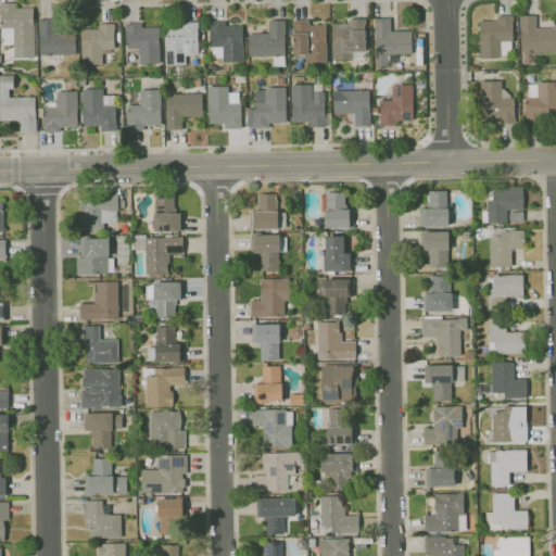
[(34,57),(33,7),(15,8),(15,1),(0,1),(0,27),(12,26),(13,58),(34,57)]
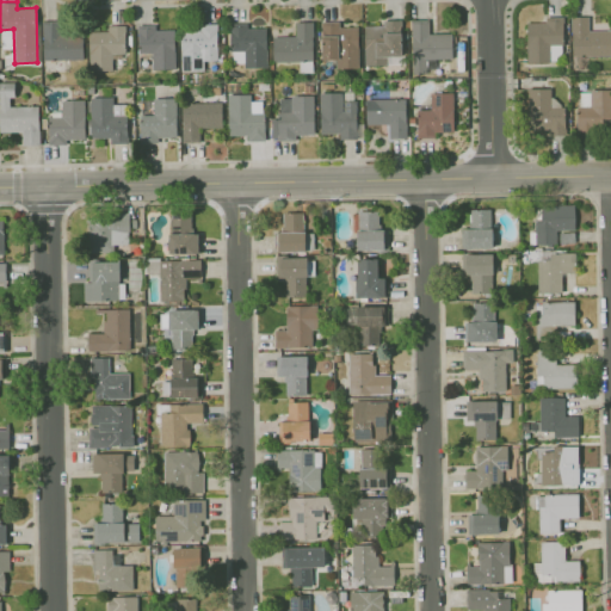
[(525,22),(526,61),(562,61),(561,16),(545,16),(545,22),(525,22)]
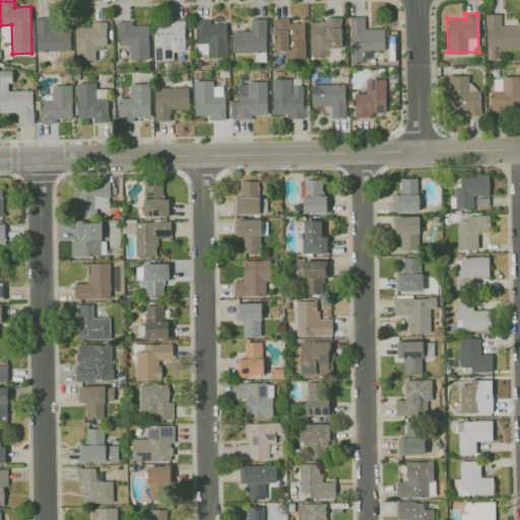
[(519,47),(519,24),(501,25),(501,13),(485,13),(485,47),(519,47)]
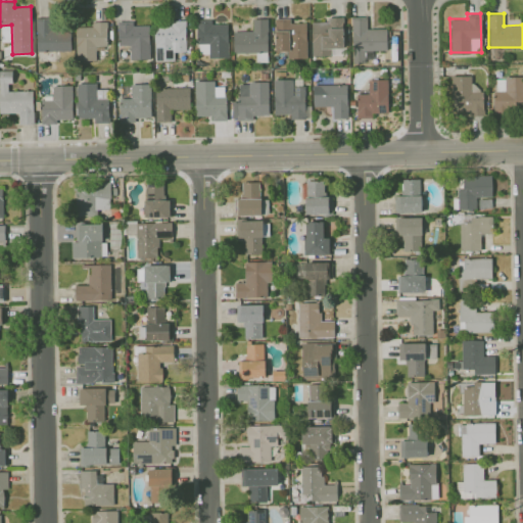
[(37,51),(70,50),(70,26),(50,27),(50,16),(35,17),(37,51)]
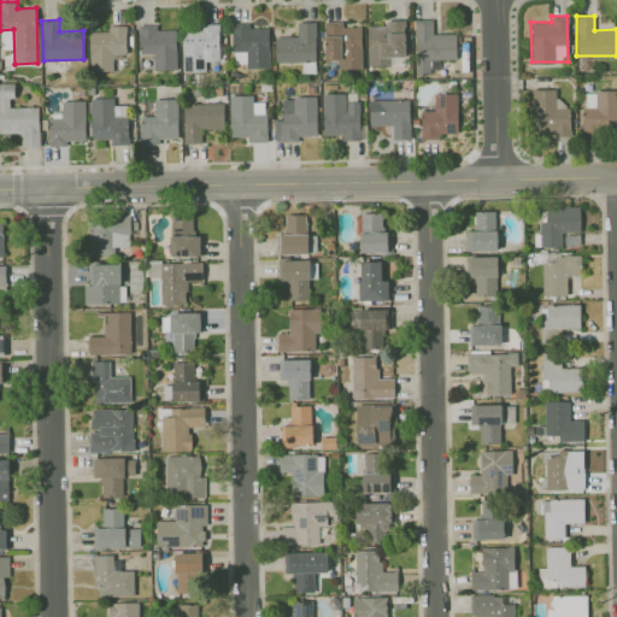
[(366,27),(368,66),(392,66),(391,57),(405,56),(404,19),(385,21),(386,25),(366,27)]
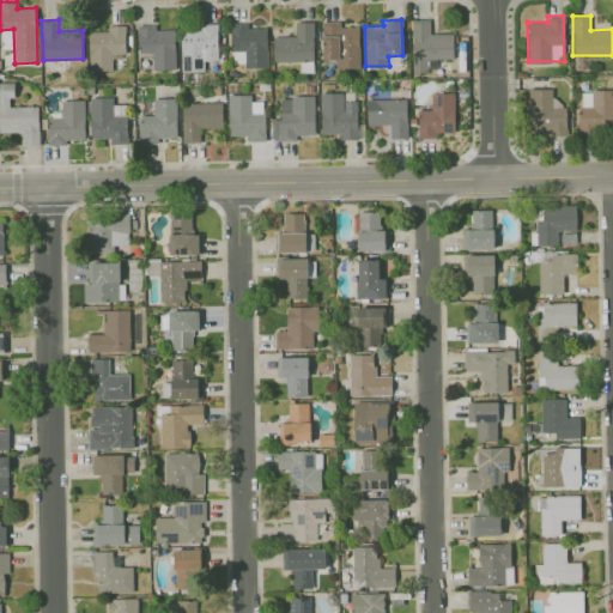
[(453,32),(430,32),(429,19),(412,19),(412,71),(437,71),(437,59),(453,59),(453,32)]
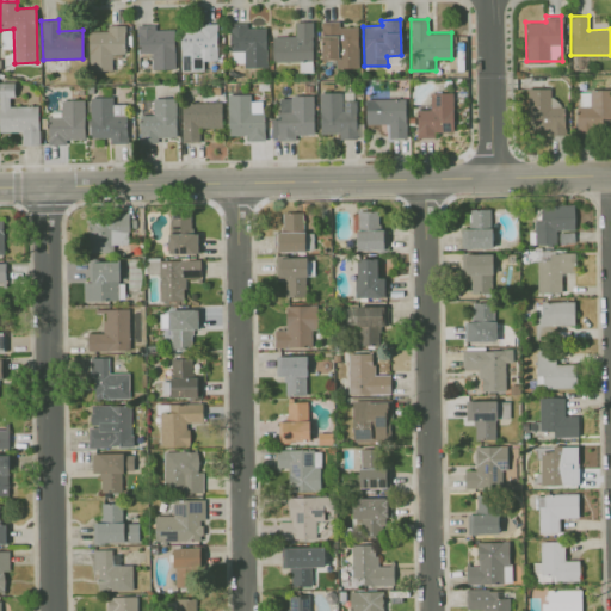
[(358,67),(358,26),(338,26),(338,20),(321,22),(321,60),(335,59),(335,68),(358,67)]
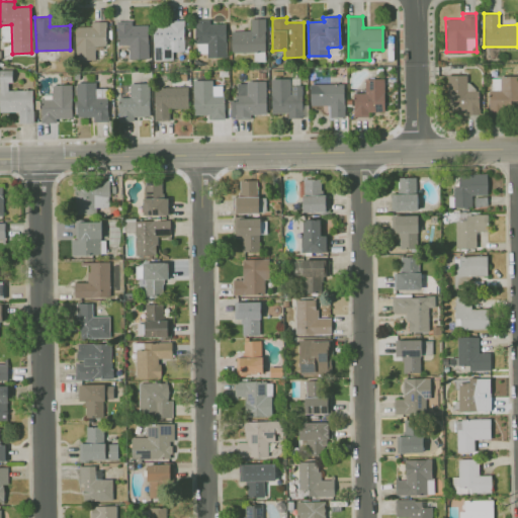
[(265,52),(264,18),(250,18),(250,30),(231,30),(231,53),(265,52)]
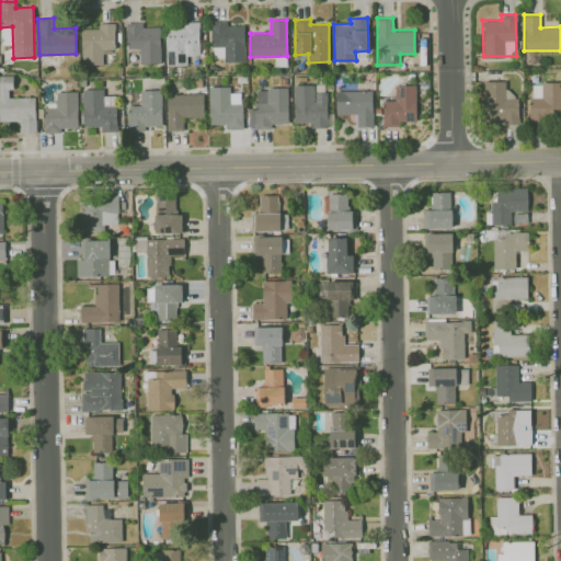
[(244,25),(226,25),(226,21),(210,21),(210,59),(244,60),(244,25)]
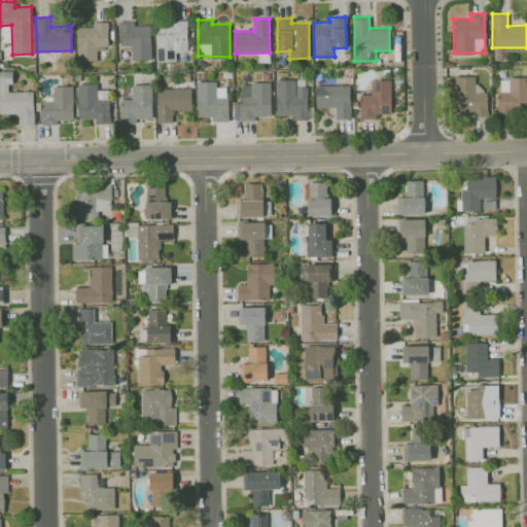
[(118,45),(131,45),(131,60),(150,59),(150,25),(134,26),(134,21),(118,21),(118,45)]
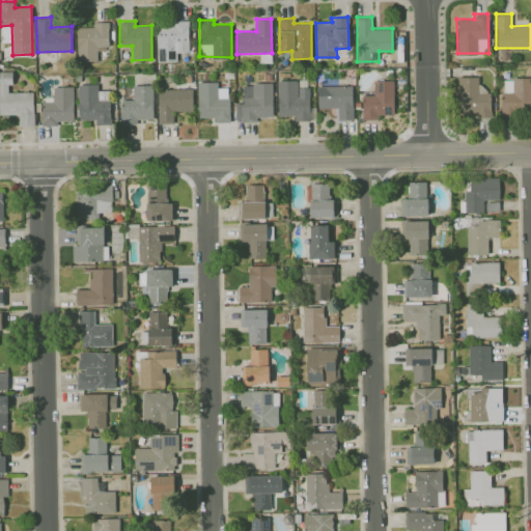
[(188,21),(172,21),(172,26),(157,26),(157,61),(176,61),(176,52),(189,52),(188,21)]
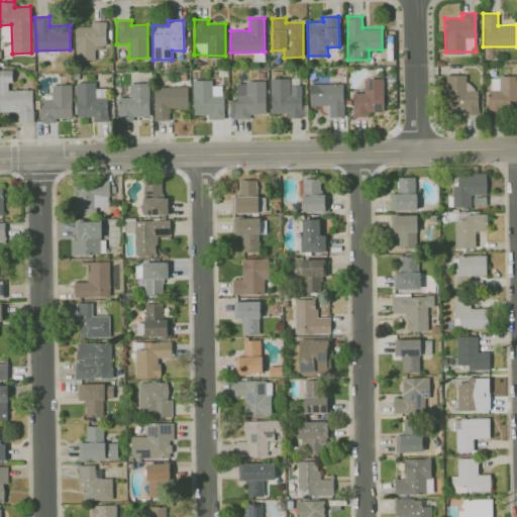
[(106,21),(91,21),(91,26),(75,26),(75,59),(95,60),(95,44),(105,44),(106,21)]
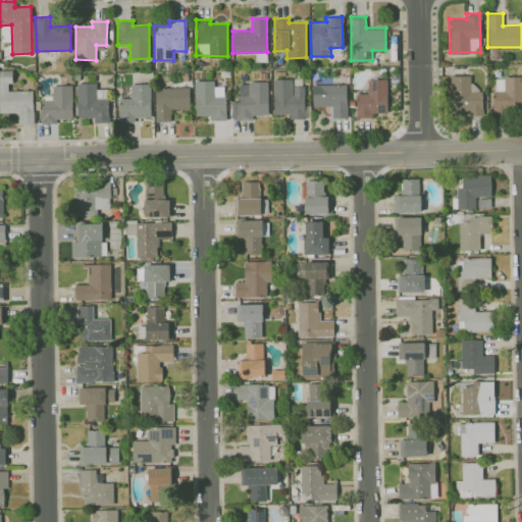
[(0,112),(18,112),(18,123),(33,123),(33,90),(10,91),(10,69),(0,69),(0,112)]
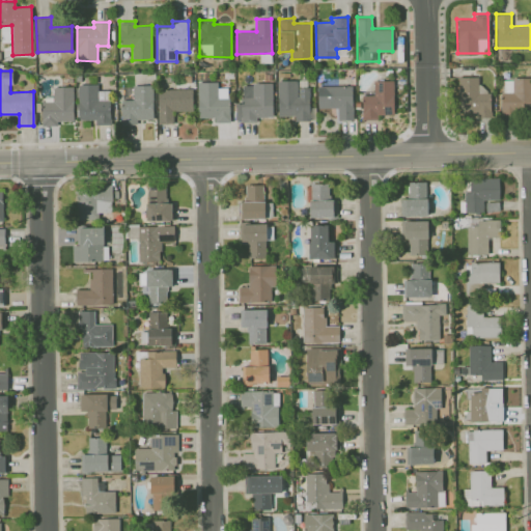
[(478,77),(459,77),(459,118),(491,117),(491,90),(478,91),(478,77)]
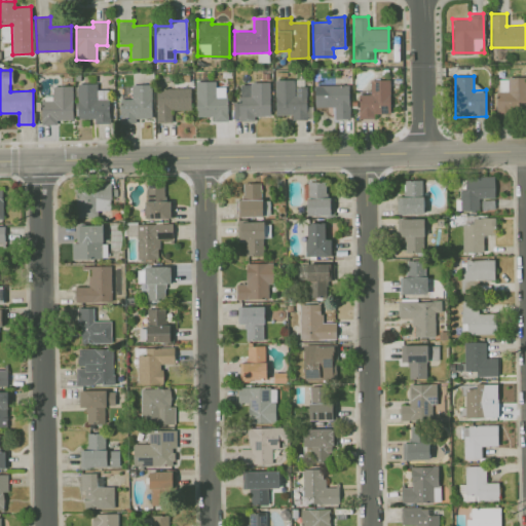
[(525,77),(497,77),(497,112),(525,112),(525,77)]
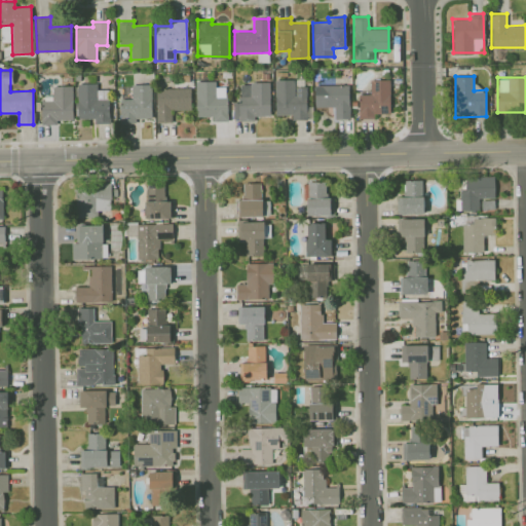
[(306,86),(294,86),(294,79),(274,79),(275,115),(291,114),(291,119),(306,119),(306,86)]
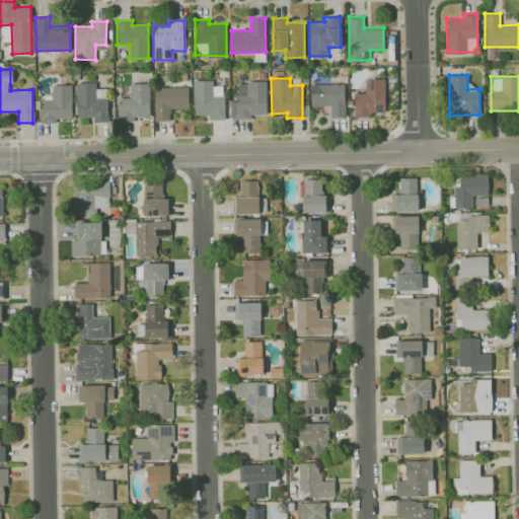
[(353,92),(354,117),(369,116),(369,113),(385,112),(384,78),(365,78),(365,92),(353,92)]
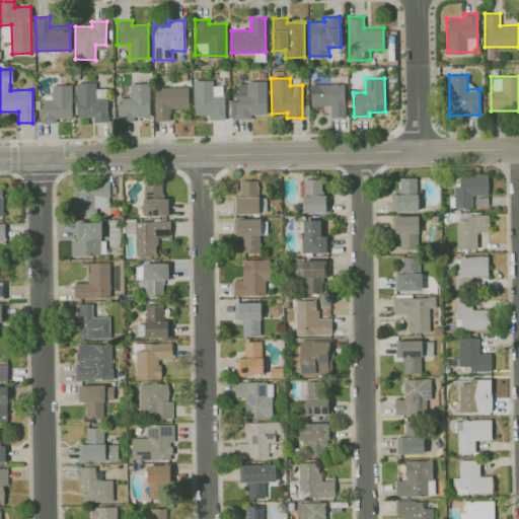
[(224,120),(224,85),(213,85),(212,79),(193,80),(193,115),(209,115),(210,120),(224,120)]
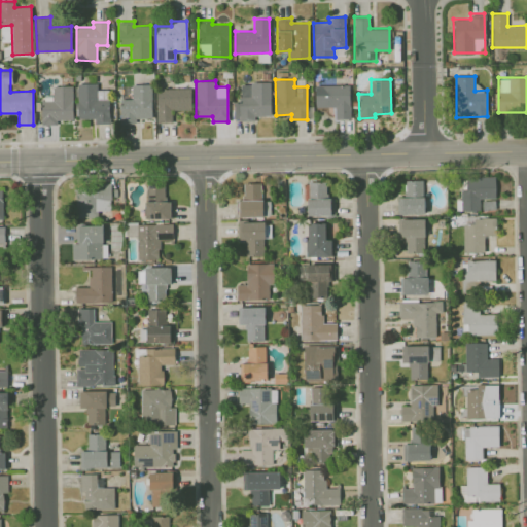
[(108,90),(97,90),(97,82),(76,83),(78,119),(95,118),(95,124),(109,123),(108,90)]
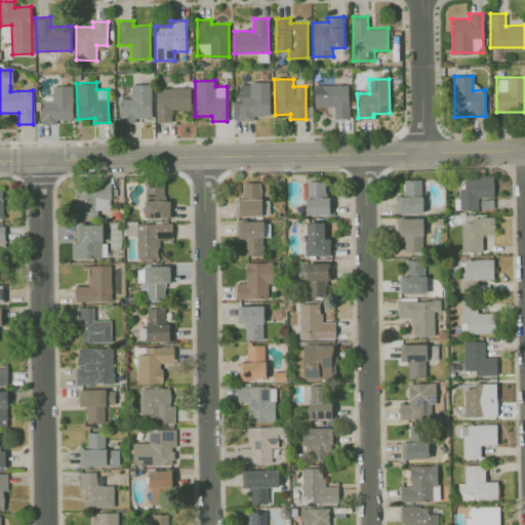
[(269,115),(270,82),(239,82),(239,103),(233,102),(232,120),(254,120),(254,115),(269,115)]
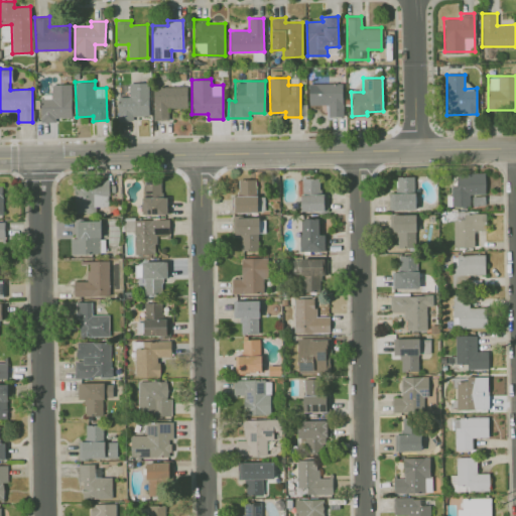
[(149,116),(148,82),(129,83),(129,96),(119,97),(119,117),(149,116)]
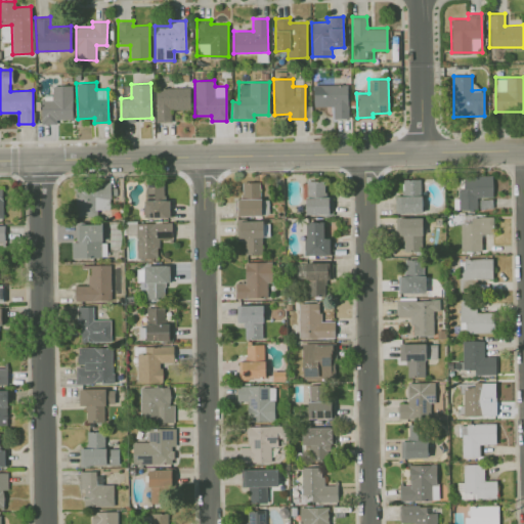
[(313,84),(313,106),(333,106),(333,119),(348,118),(347,84),(313,84)]
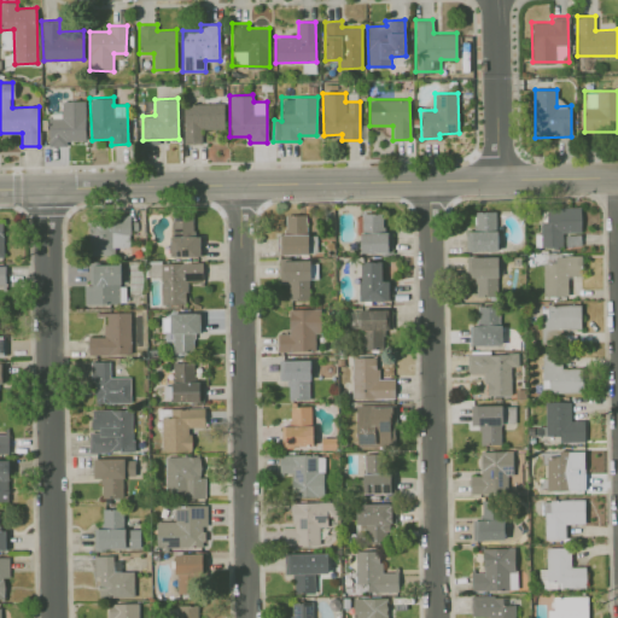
[(86,140),(85,100),(62,100),(62,117),(47,117),(48,146),(68,145),(66,140),(86,140)]
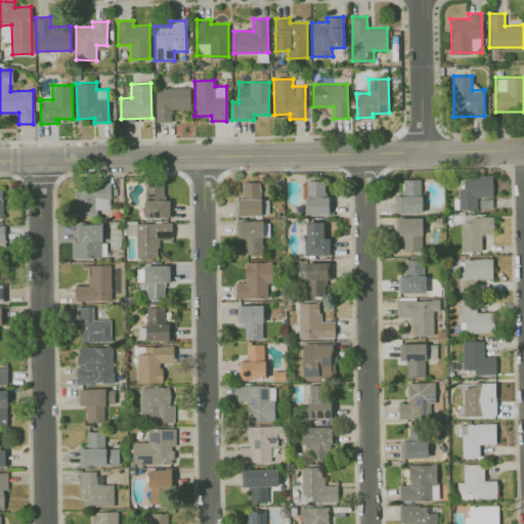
[(156,121),(171,122),(171,110),(189,110),(190,88),(156,88),(156,121)]
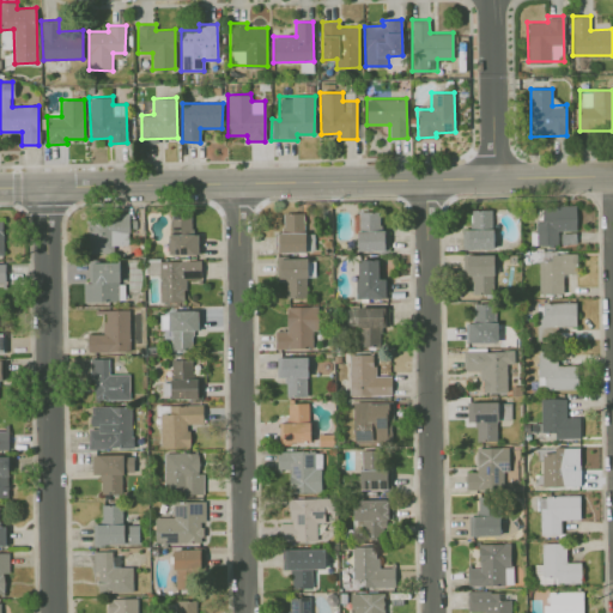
[(576,230),(575,205),(542,206),(542,220),(535,220),(536,246),(558,244),(557,231),(576,230)]
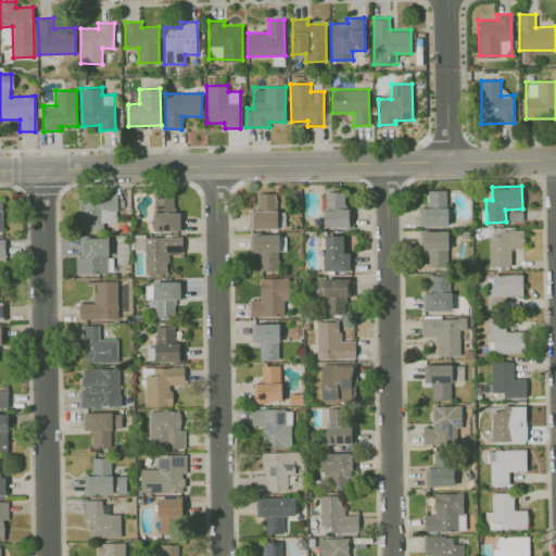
[(419,226),(447,226),(446,190),(427,190),(427,207),(419,207),(419,226)]
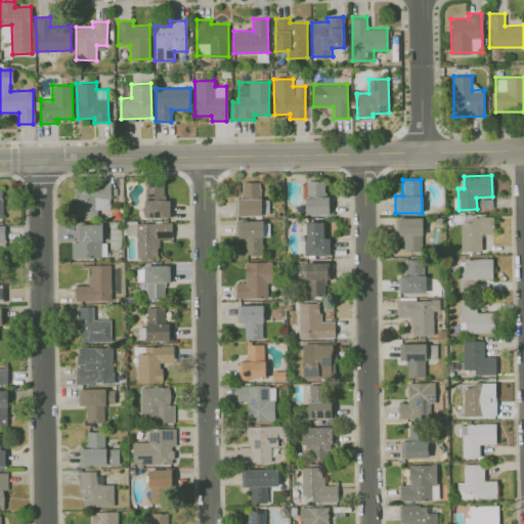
[(305,181),(306,214),(329,214),(328,180),(305,181)]
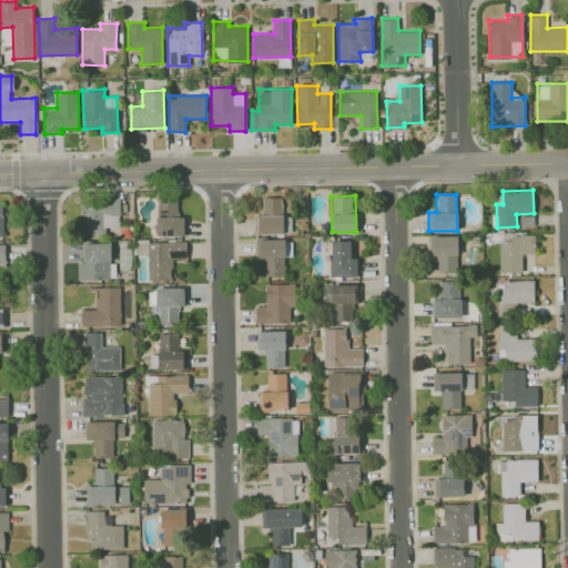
[(282,196),(262,198),(262,215),(254,215),(255,233),(283,233),(282,196)]
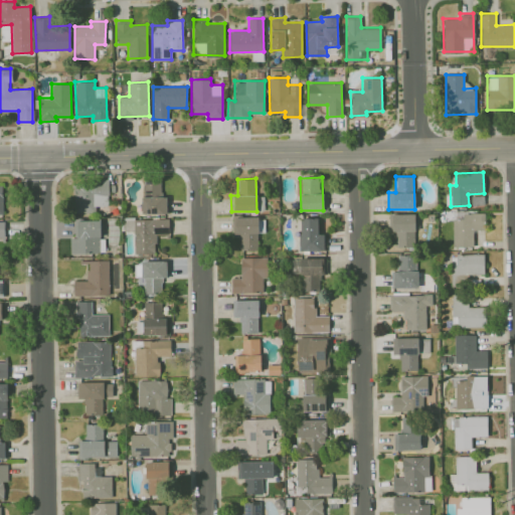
[(73,181),(74,212),(96,211),(95,205),(108,205),(108,181),(73,181)]
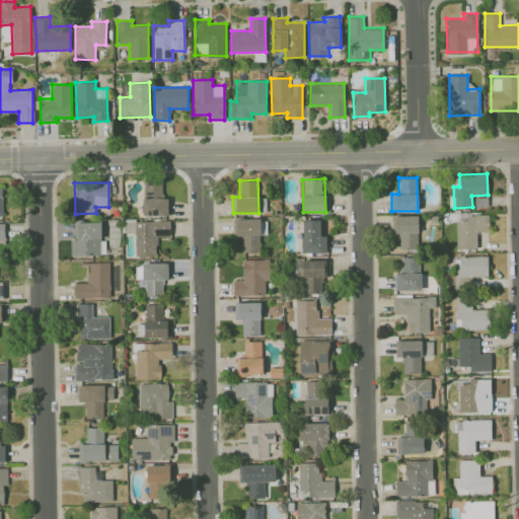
[(168,197),(162,197),(162,182),(143,182),(143,216),(168,215),(168,197)]
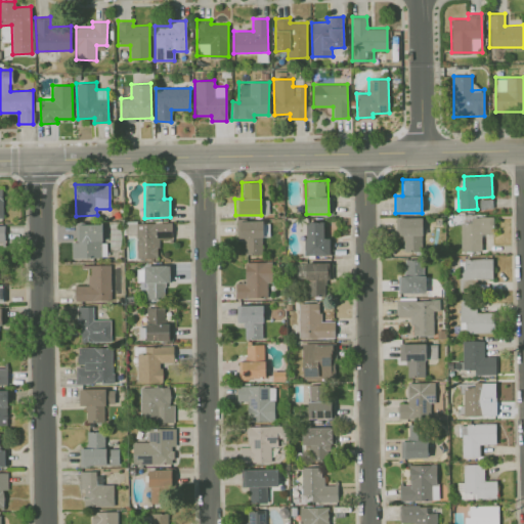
[(492,233),(492,216),(471,217),(471,223),(460,223),(461,251),(481,251),(481,234),(492,233)]
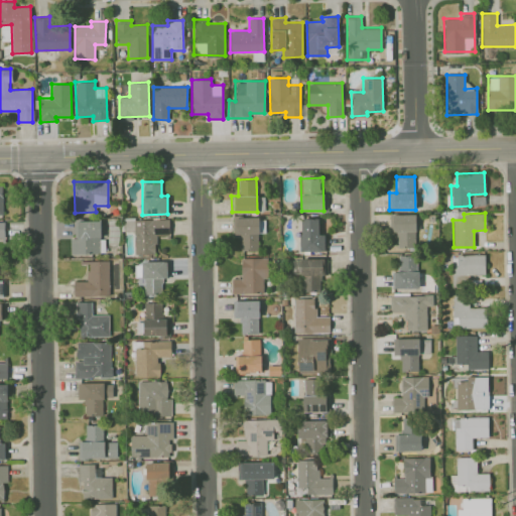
[(415,247),(415,215),(389,214),(389,232),(398,233),(397,247),(415,247)]
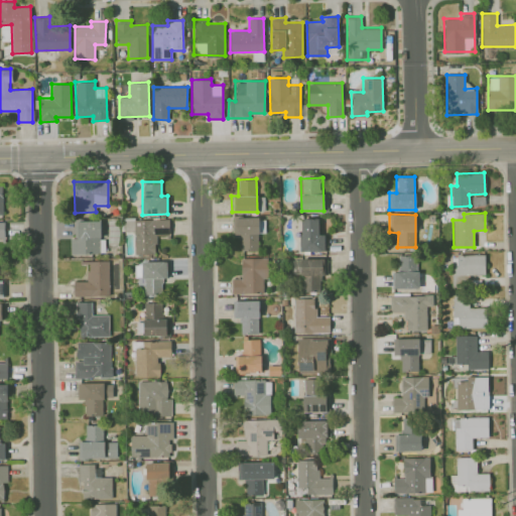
[(240,250),(258,250),(259,217),(233,217),(232,241),(240,241),(240,250)]
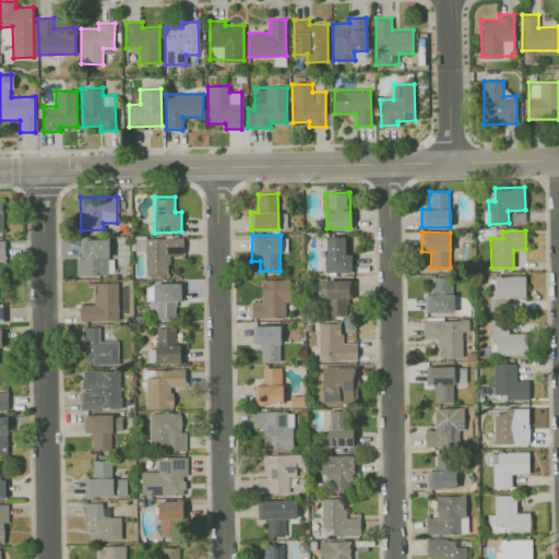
[(345,253),(345,236),(325,236),(325,272),(352,272),(352,253),(345,253)]
